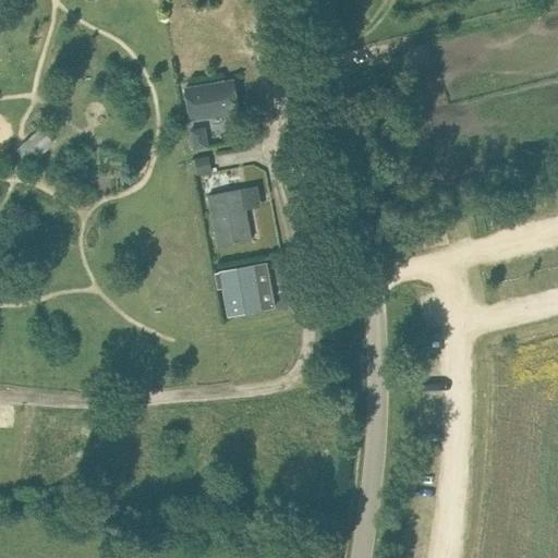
[(233,80),(185,88),(191,119),(239,111),(233,80)]
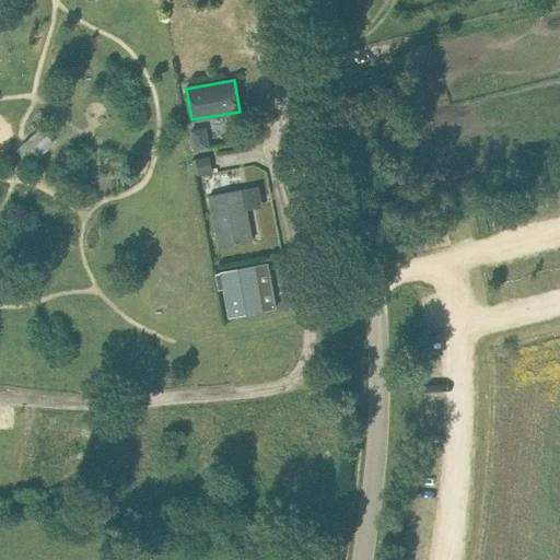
[(203,130),(190,132),(193,150),(206,148),(203,130)]
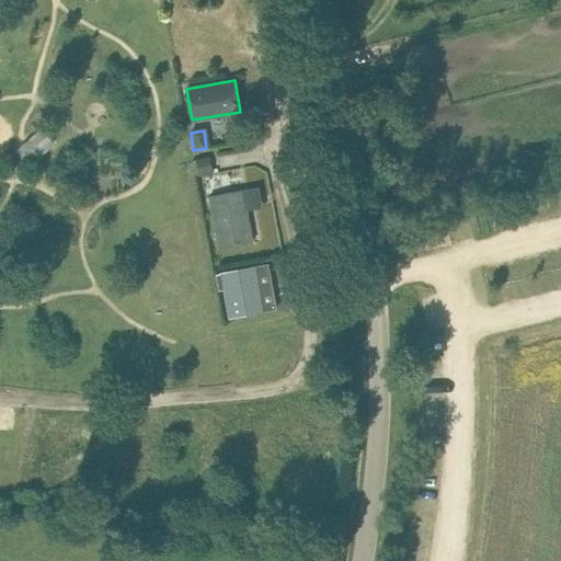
[(209,158),(197,160),(199,175),(212,173),(209,158)]
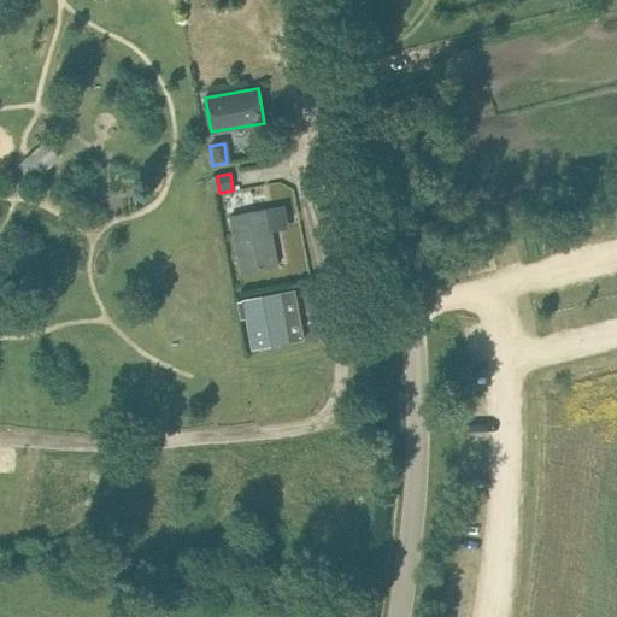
[(278,265),(271,231),(266,209),(230,216),(241,272),(278,265)]
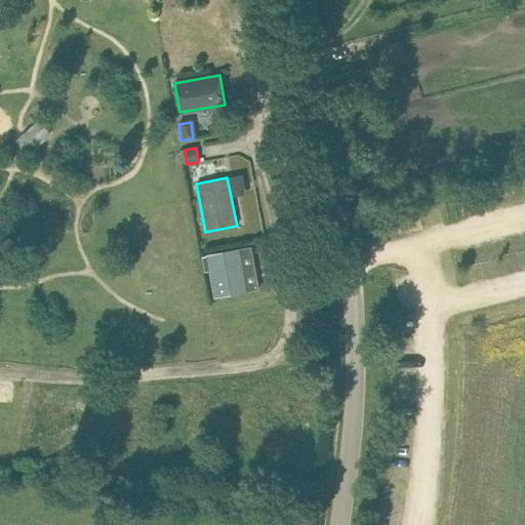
[(251,248),(207,256),(211,280),(210,280),(211,284),(212,284),(214,296),(247,290),(241,259),(253,257),(251,248)]
